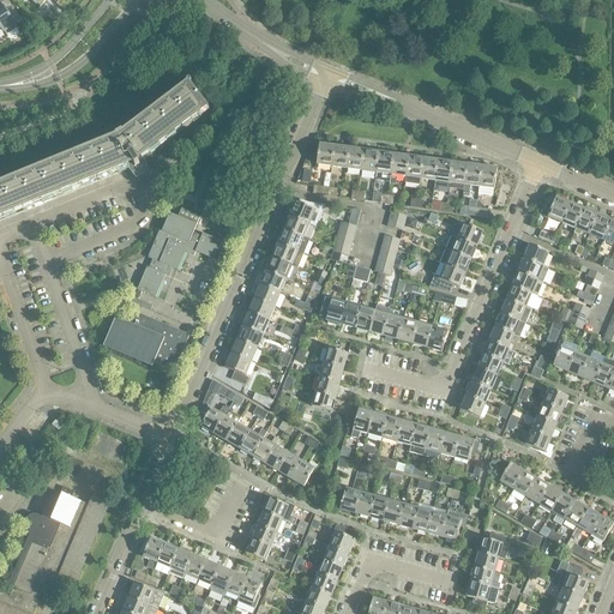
[(0,31),(2,31),(4,32),(5,32),(7,36),(19,28),(16,24),(22,20),(8,0),(6,0),(2,4),(1,1),(0,1),(0,31)]
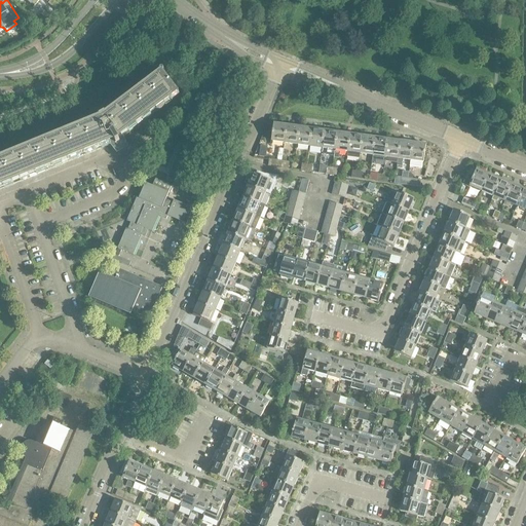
[(0,190),(112,145),(117,152),(126,146),(123,138),(180,96),(162,73),(104,117),(0,159),(0,190)]
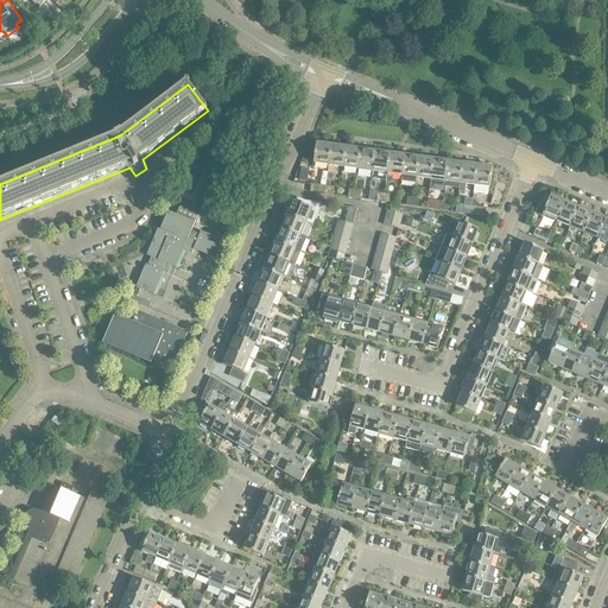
[(246,132),(245,134),(242,140),(252,145),(255,137),(246,132)]
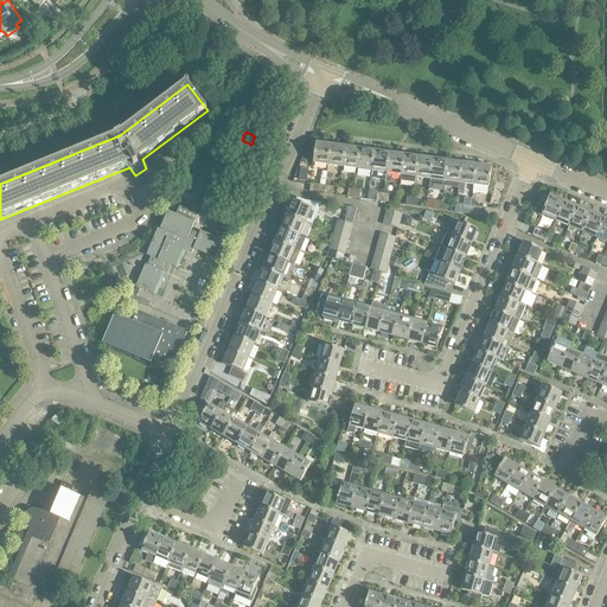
[(314,164),(328,166),(332,146),(318,144),(314,164)]
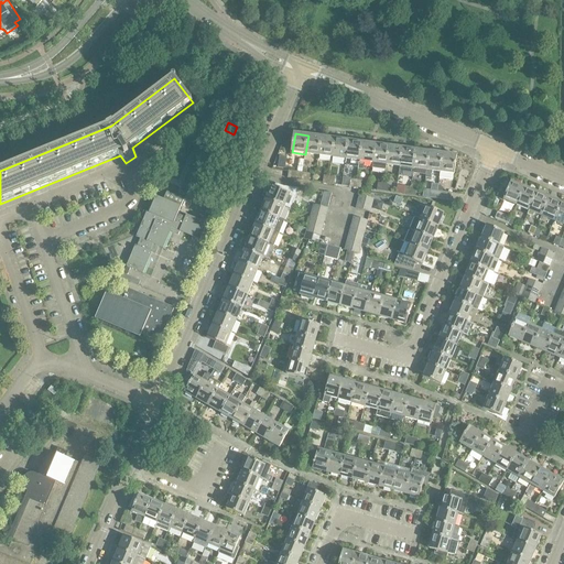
[(305,154),(318,155),(321,137),(308,136),(305,154)]
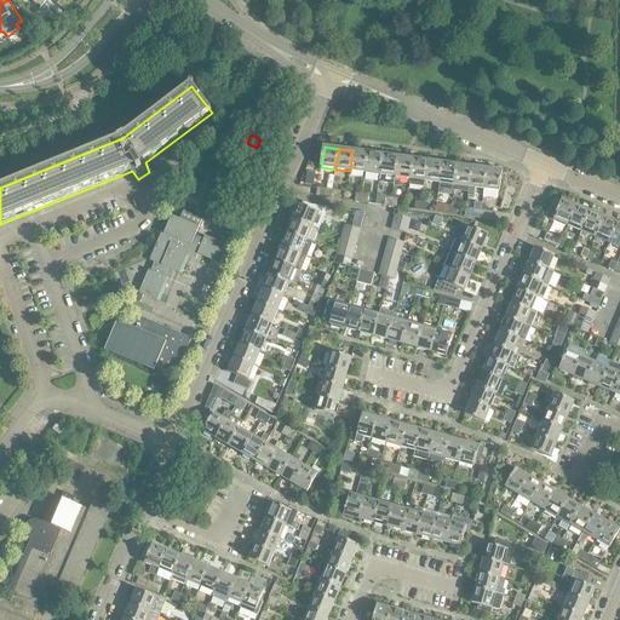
[(350,171),(365,173),(368,153),(352,150),(350,171)]
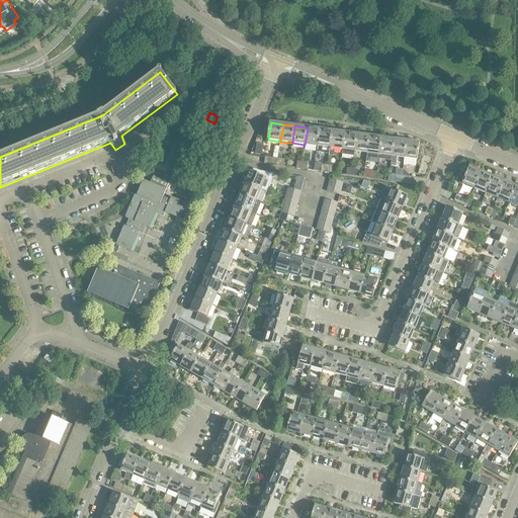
[(305,145),(318,147),(320,130),(308,127),(305,145)]
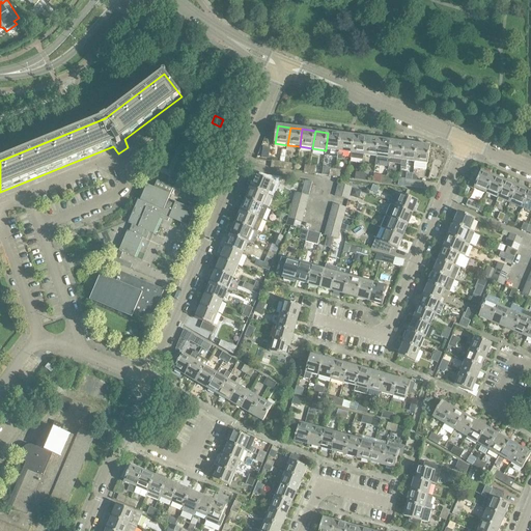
[(326,150),(325,154),(327,157),(337,158),(338,158),(341,135),(328,133),(326,150)]
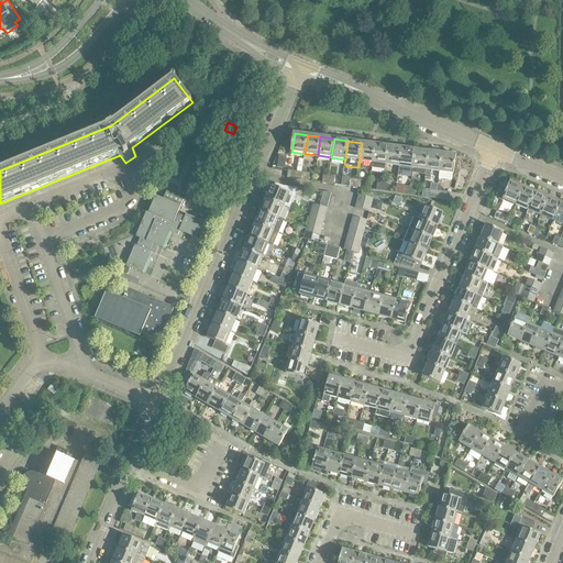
[(375,144),(362,143),(359,167),(357,167),(357,169),(363,169),(364,162),(372,163),(375,144)]
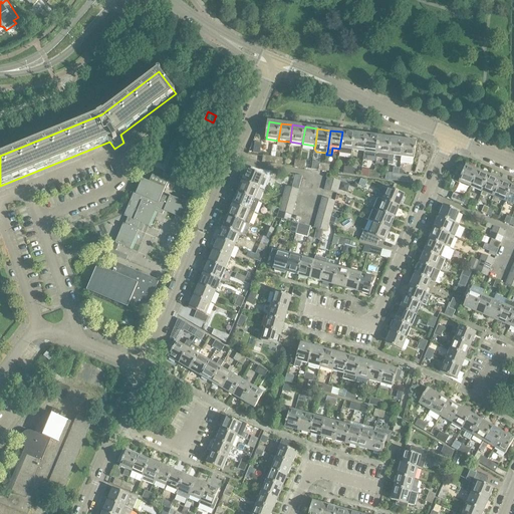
[(340,149),(339,154),(351,156),(352,151),(351,151),(354,134),(342,132),(339,149),(340,149)]
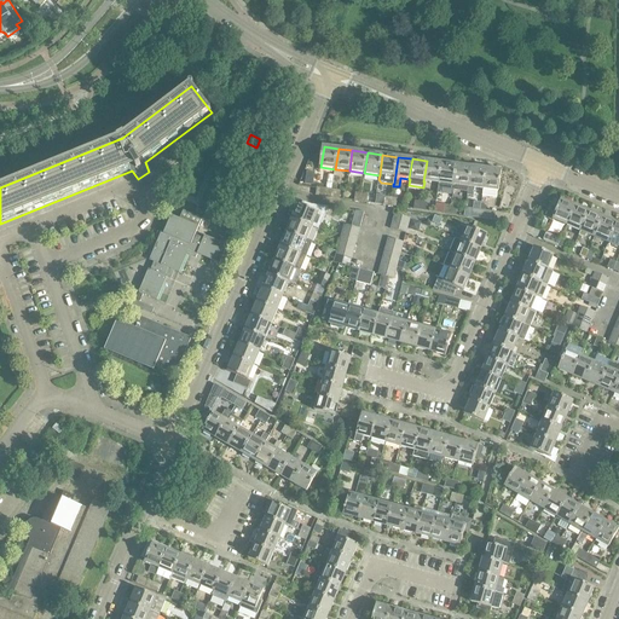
[(424,181),(439,183),(441,162),(427,161),(423,181),(424,181)]
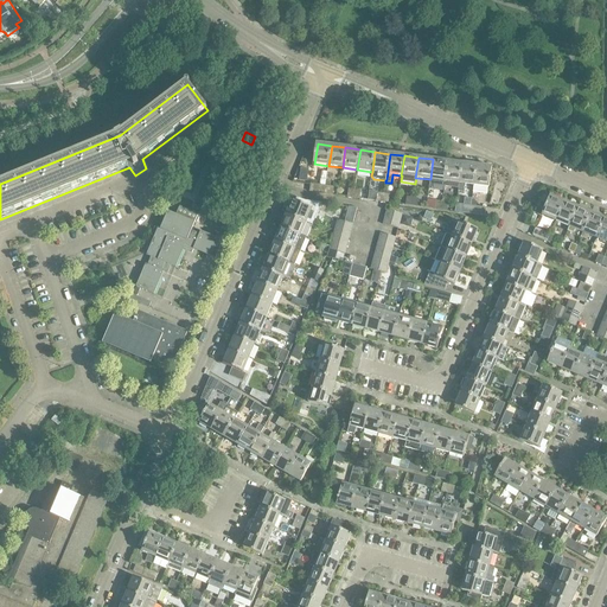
[(430,179),(429,189),(433,190),(434,185),(445,186),(448,161),(433,159),(430,179)]
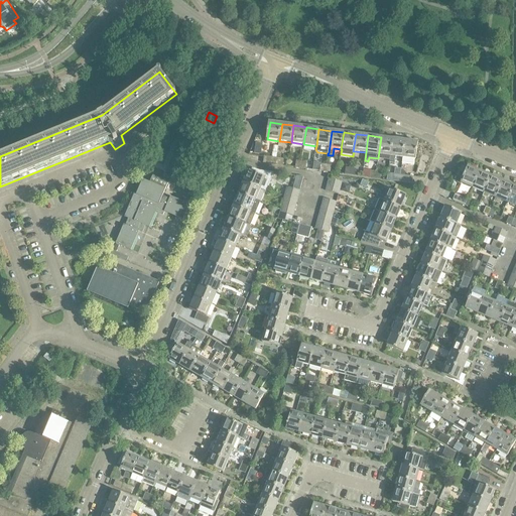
[(393,139),(381,137),(378,158),(390,160),(393,139)]
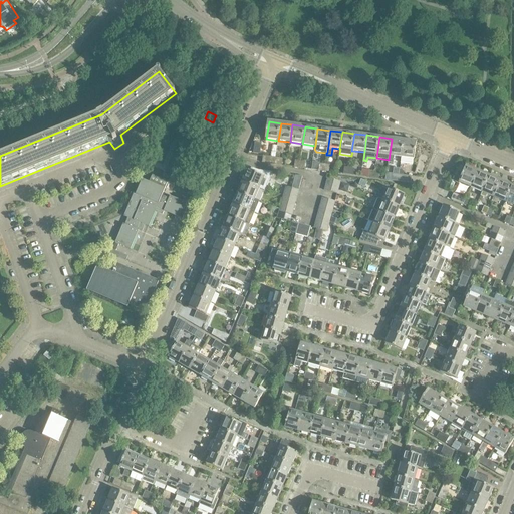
[(393,163),(394,156),(402,157),(404,140),(392,139),(389,160),(388,162),(393,163)]
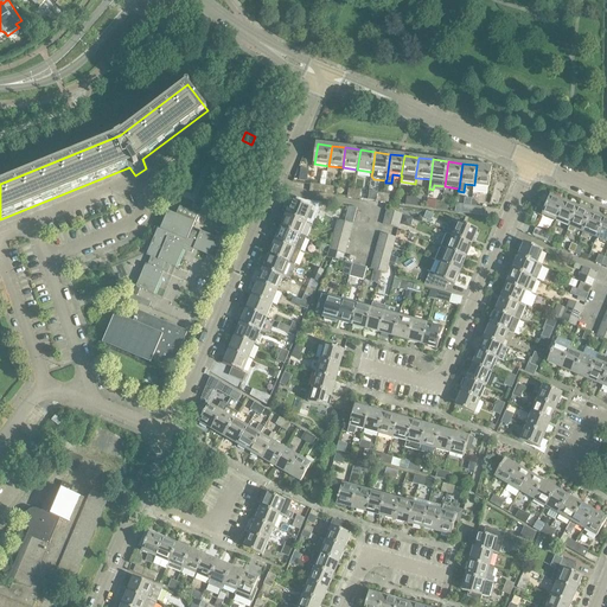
[(492,167),(477,165),(474,185),(473,192),(487,195),(489,187),(490,187),(492,167)]
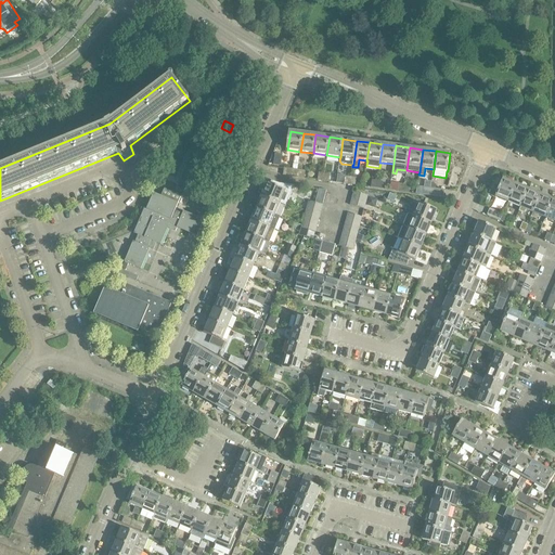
[(283,176),(297,177),(298,169),(284,167),(283,176)]
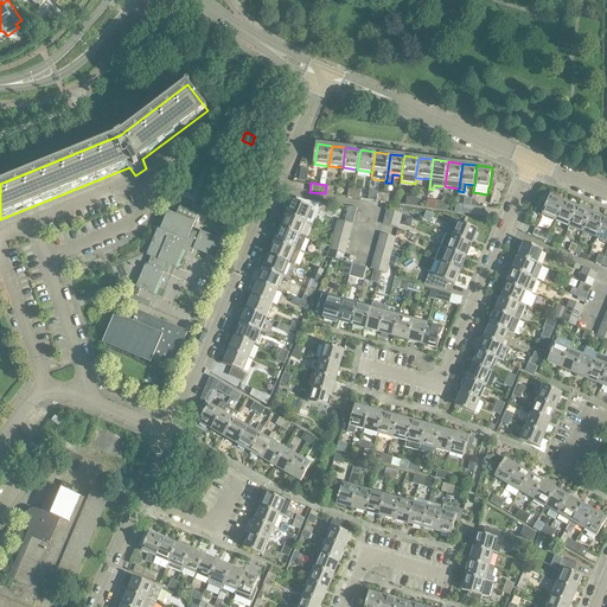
[(556,221),(564,200),(550,195),(542,215),(556,221)]
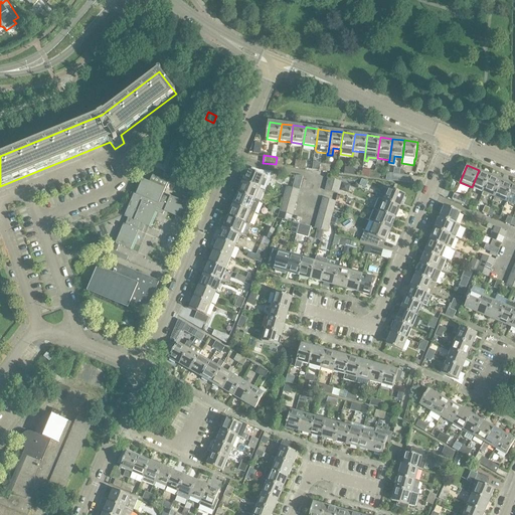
[(248,169),(243,181),(260,188),(265,176),(248,169)]
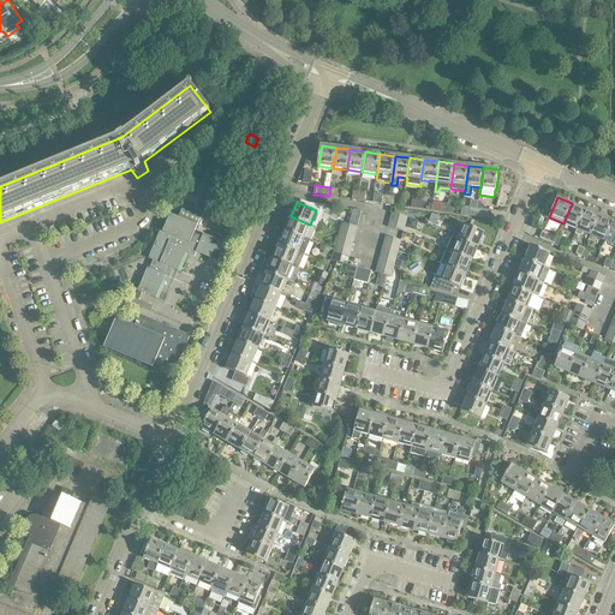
[(577,230),(585,209),(572,203),(563,224),(577,230)]
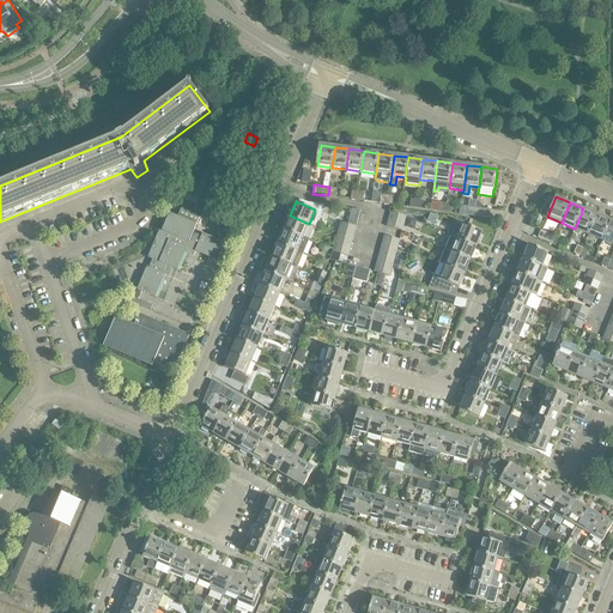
[(466,216),(475,217),(477,207),(467,206),(466,216)]
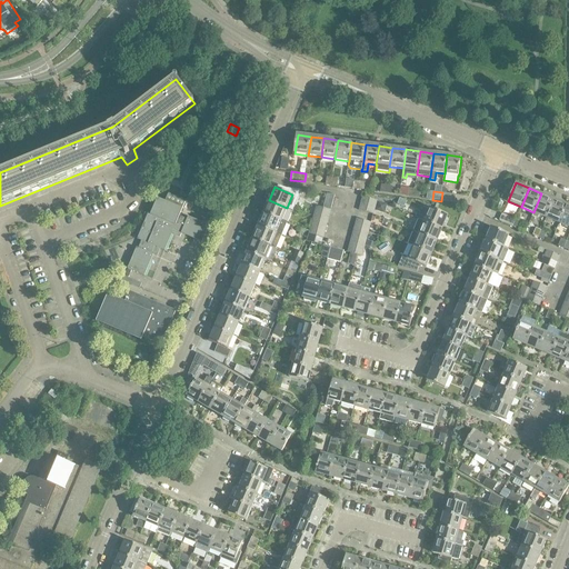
[(325,207),(333,208),(336,193),(327,192),(325,207)]
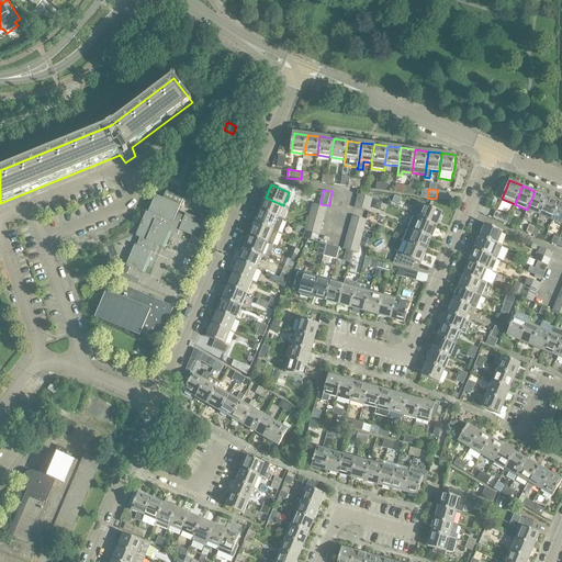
[(436,199),(449,200),(450,192),(437,190),(436,199)]
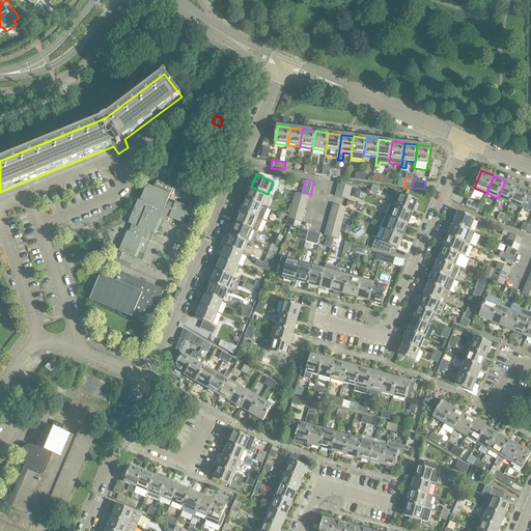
[(503,203),(504,200),(510,203),(518,186),(513,184),(514,182),(508,179),(507,182),(505,180),(498,198),(499,198),(497,202),(501,204),(503,203)]
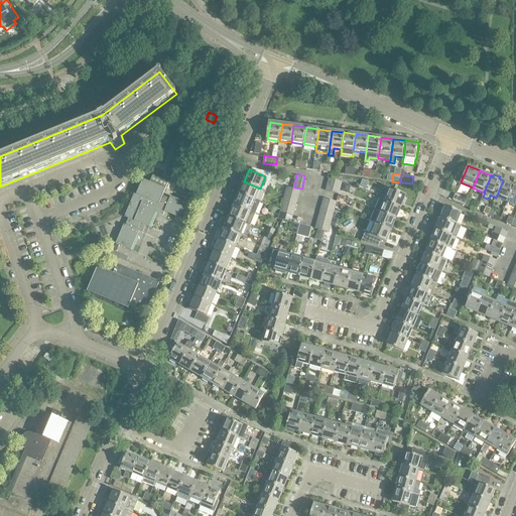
[(150,228),(156,212),(163,215),(164,213),(183,221),(189,205),(171,197),(170,200),(163,197),(169,181),(154,175),(150,183),(143,180),(137,195),(135,194),(125,218),(129,219),(126,227),(124,226),(116,244),(132,251),(140,232),(142,233),(145,226),(150,228)]
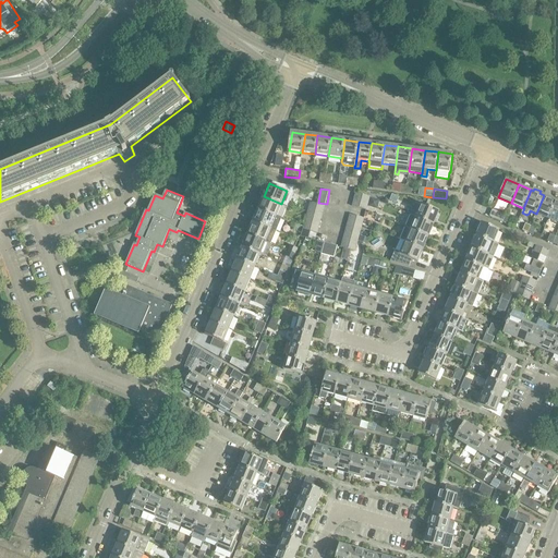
[(370,196),(356,193),(354,199),(368,203),(370,196)]
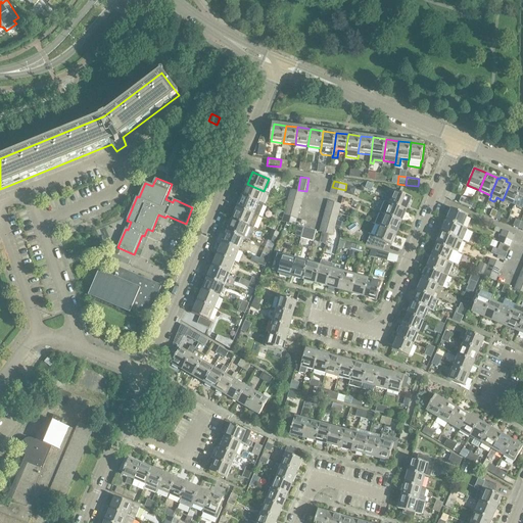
[(514,204),(521,188),(510,183),(503,200),(514,204)]
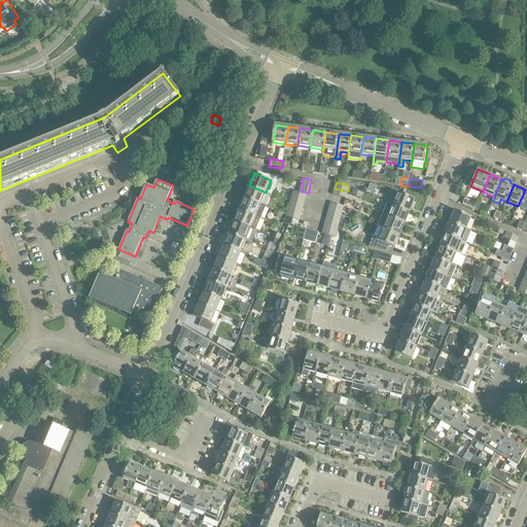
[(249,185),(244,198),(260,205),(266,192),(249,185)]
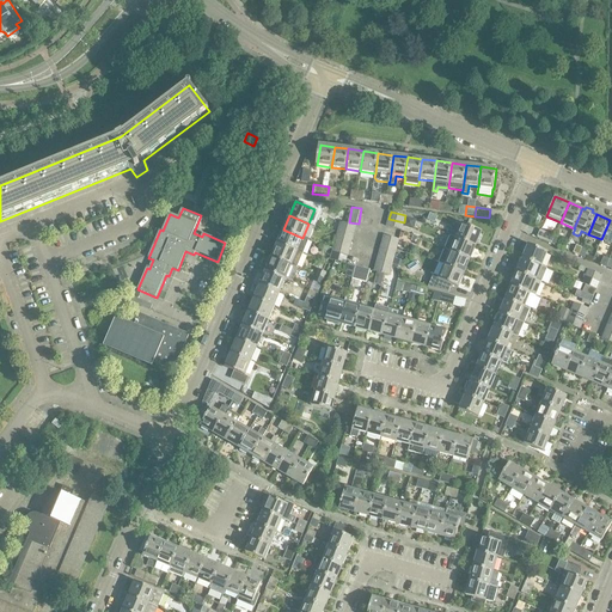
[(414,230),(417,220),(407,218),(404,227),(414,230)]
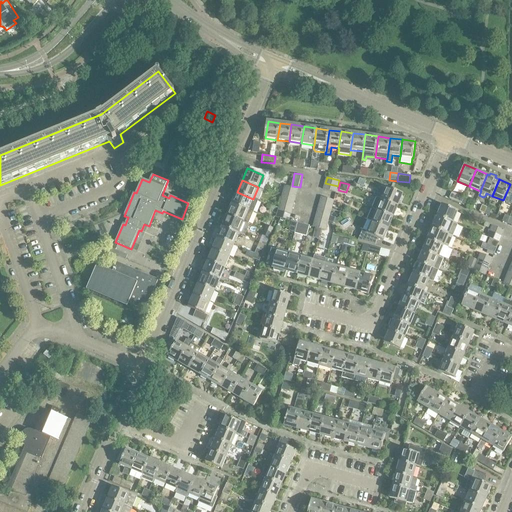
[(336,193),(338,186),(325,183),(323,189),(336,193)]
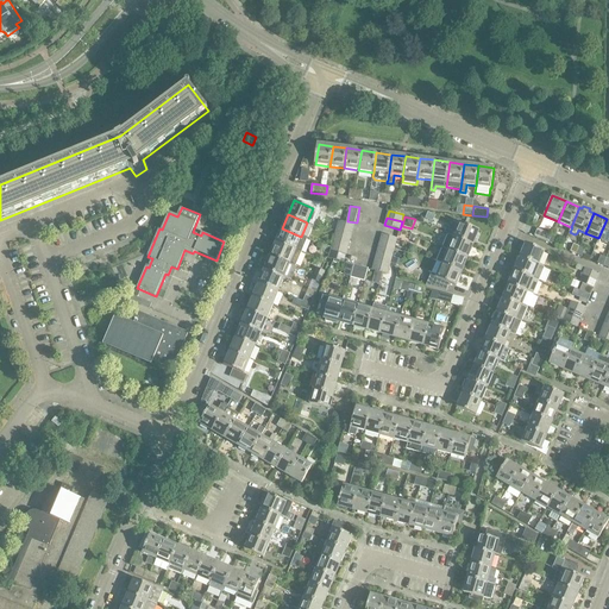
[(608,243),(608,219),(607,219),(598,238),(608,243)]
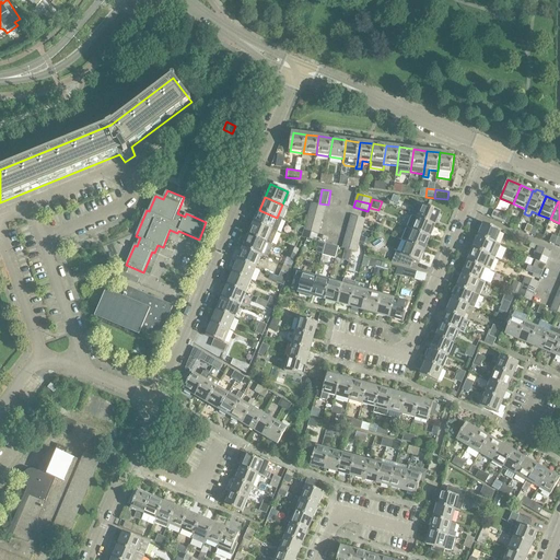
[(312,203),(310,210),(324,213),(325,207),(312,203)]
